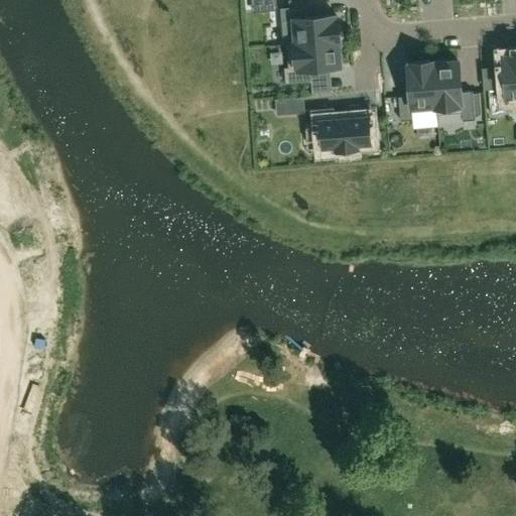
[(289,20),(291,43),(291,44),(339,40),(339,41),(341,41),(339,18),(337,18),(337,16),(306,18),(305,6),(281,8),(282,20),(289,20)]
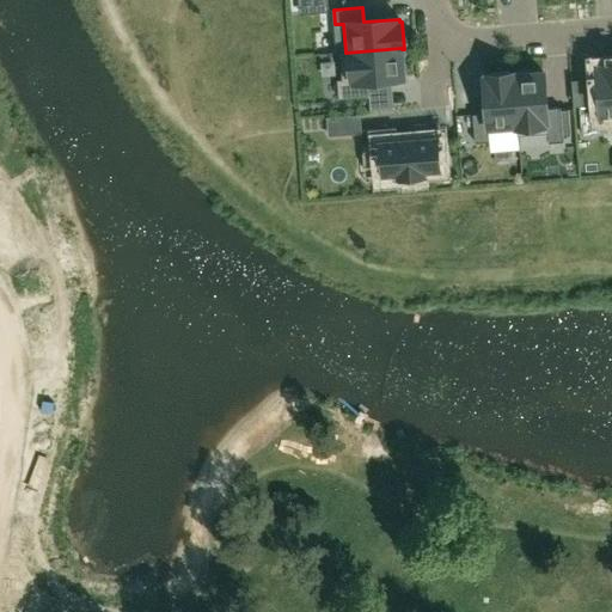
[(404,78),(402,49),(402,48),(346,53),(346,51),(341,53),(342,80),(337,80),(340,99),(369,97),(368,81),(404,78)]
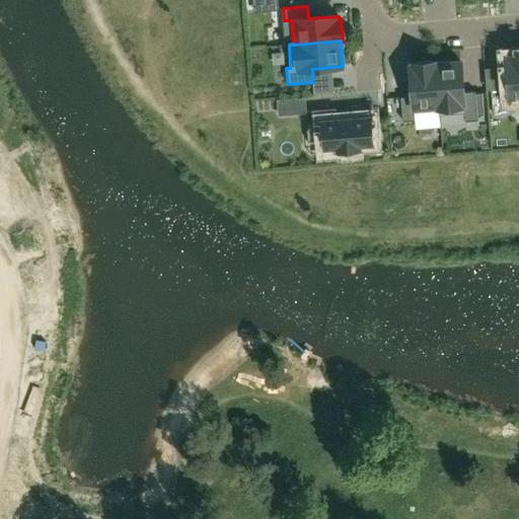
[(510,88),(498,89),(500,114),(512,113),(512,110),(518,108),(518,55),(510,56),(510,58),(508,58),(510,88)]
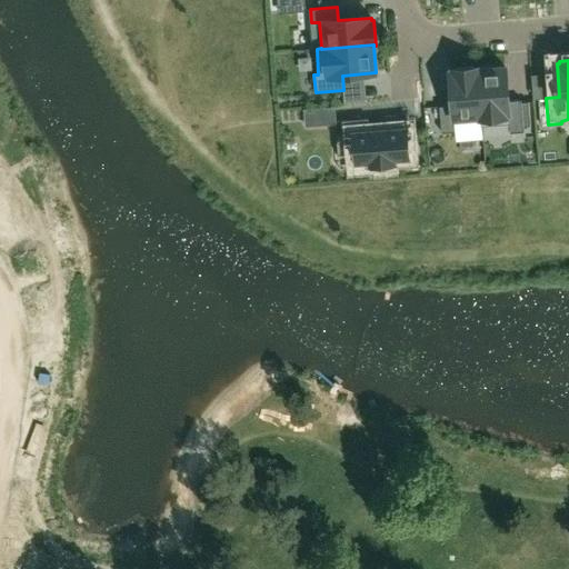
[(482,127),(478,68),(453,70),(453,72),(450,72),(453,106),(440,107),(442,133),(456,132),(455,123),(481,121),(481,127),(482,127)]
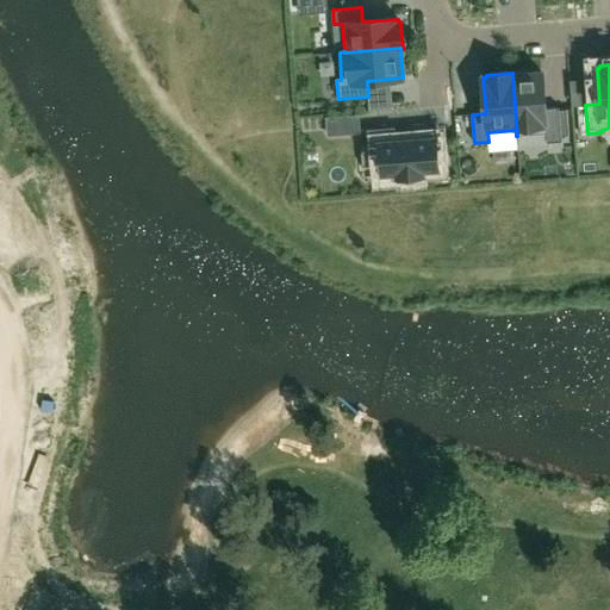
[(514,73),(512,73),(517,136),(547,134),(547,143),(562,142),(559,107),(545,109),(542,73),(514,75),(514,73)]
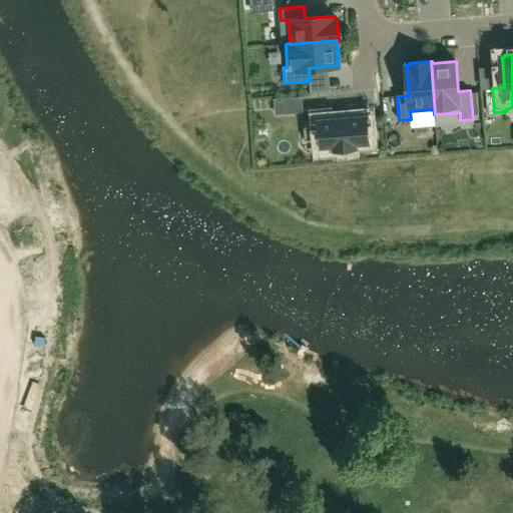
[(306,140),(322,139),(322,146),(335,145),(335,148),(357,146),(356,143),(369,142),(367,116),(334,119),(333,107),(309,109),(310,121),(304,121),(306,140)]
